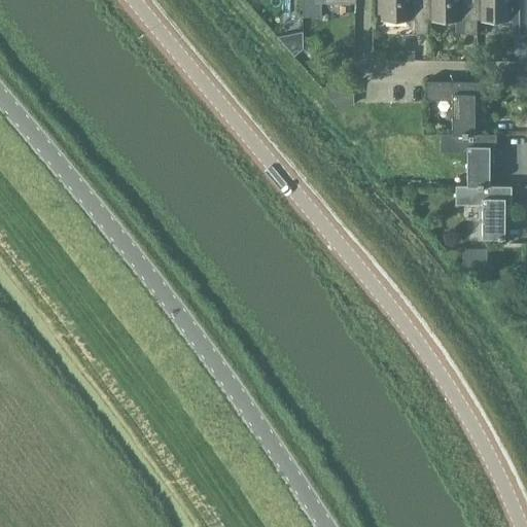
[(303,0),(303,18),(322,18),(322,1),(355,2),(355,0),(303,0)]
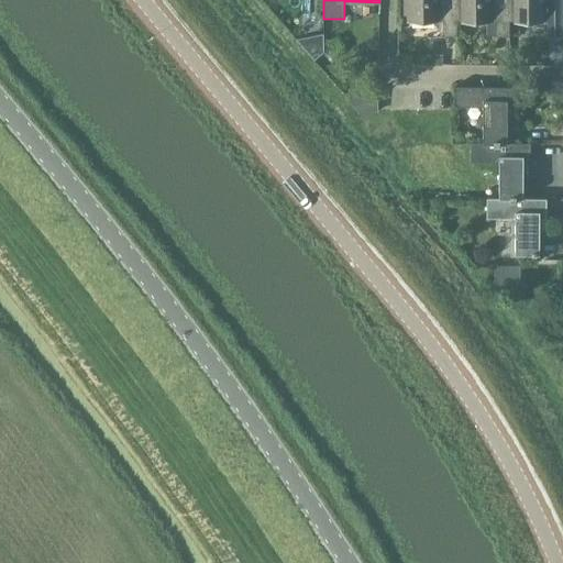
[(457,37),(457,23),(456,23),(456,0),(403,0),(404,22),(443,22),(443,37),(457,37)]
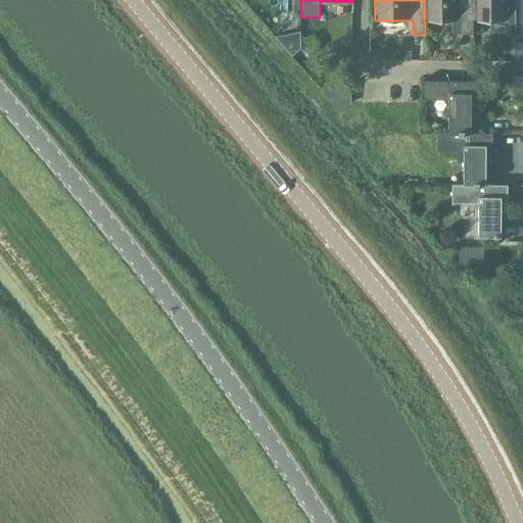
[(474,36),(474,20),(473,20),(473,0),(424,0),(424,21),(425,21),(461,21),(461,35),(474,36)]
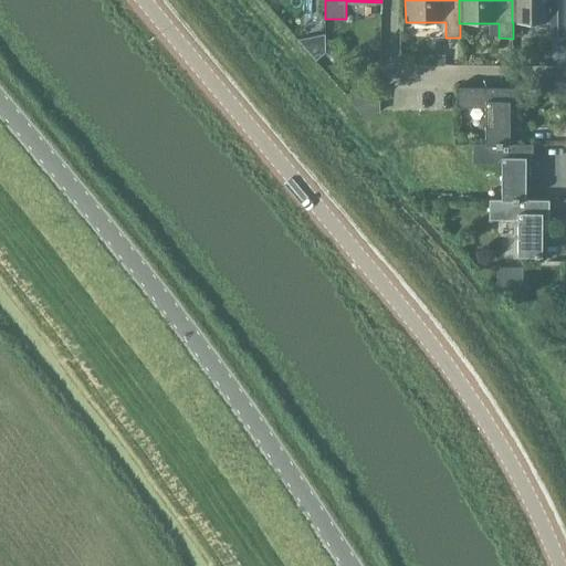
[(512,0),(512,22),(513,22),(552,23),(552,39),(565,39),(565,0),(512,0)]
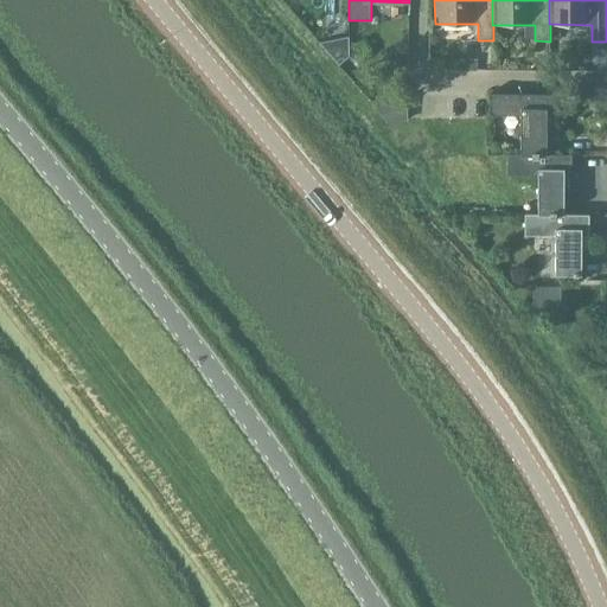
[(521,116),(521,155),(548,155),(548,116),(556,116),(556,96),(491,95),(491,116),(521,116)]
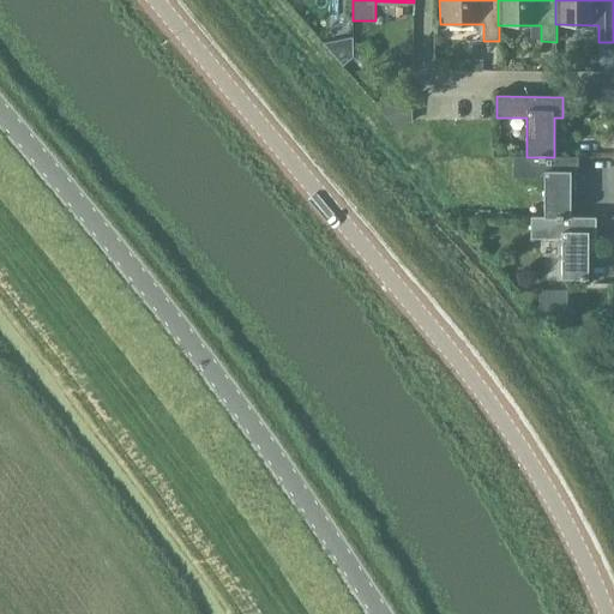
[(545,178),(545,217),(571,218),(571,178),(579,179),(579,157),(554,157),(527,157),(513,157),(513,178),(545,178)]
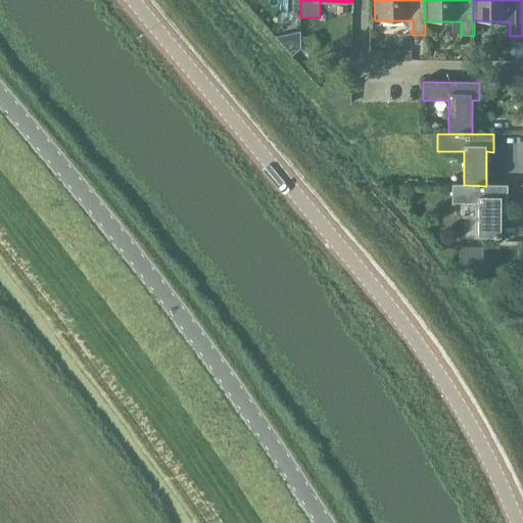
[(508,204),(508,186),(486,186),(464,185),(453,185),(453,203),(479,203),(479,238),(501,238),(502,204),(508,204)]
